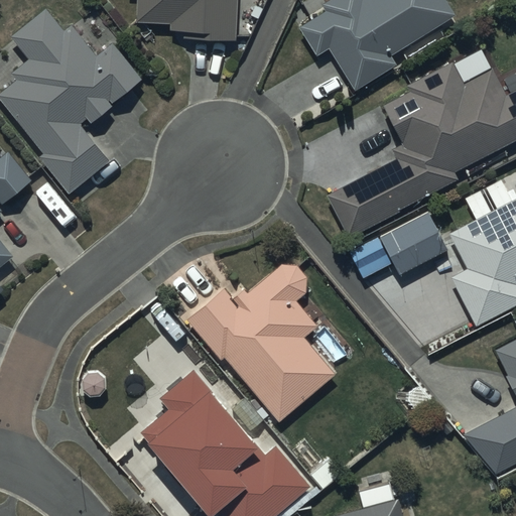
[(234,38),(234,0),(135,0),(135,21),(169,22),(168,29),(184,29),(183,37),(234,38)]
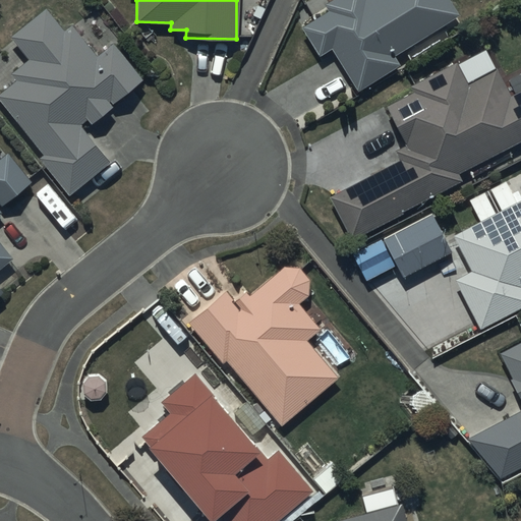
[(458,13),(448,0),(327,0),(324,3),(327,8),(299,26),(319,56),(330,48),(357,90),(398,63),(393,56),(458,13)]
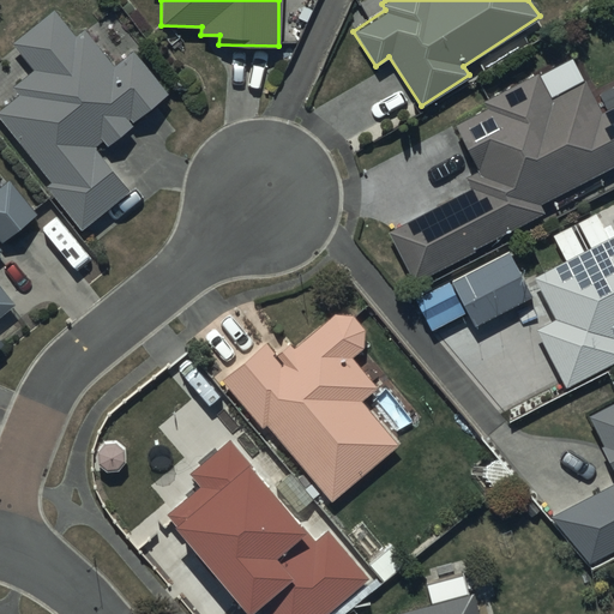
[(19,92),(0,107),(0,116),(52,181),(47,185),(82,229),(131,191),(95,146),(102,140),(107,145),(133,124),(132,121),(169,91),(134,49),(114,66),(84,29),(77,35),(54,7),(12,42),(35,68),(13,85),(19,92)]
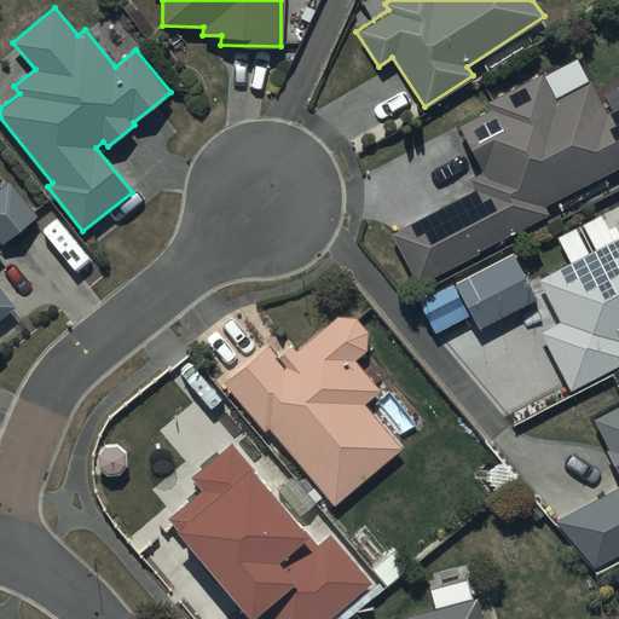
[(544,206),(618,165),(618,105),(606,113),(588,81),(555,99),(539,70),(484,102),(486,106),(455,125),(480,169),(468,177),(475,189),(392,235),(418,282),(548,210),(544,206)]
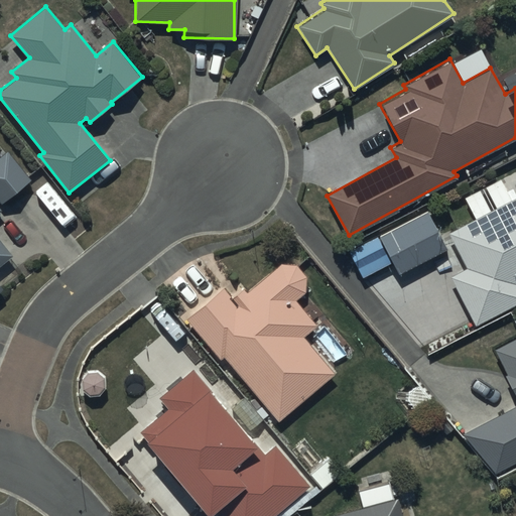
[(0,266),(13,256),(0,238),(0,211),(1,210),(0,208),(0,202),(1,204),(30,179),(8,150),(0,156),(0,266)]
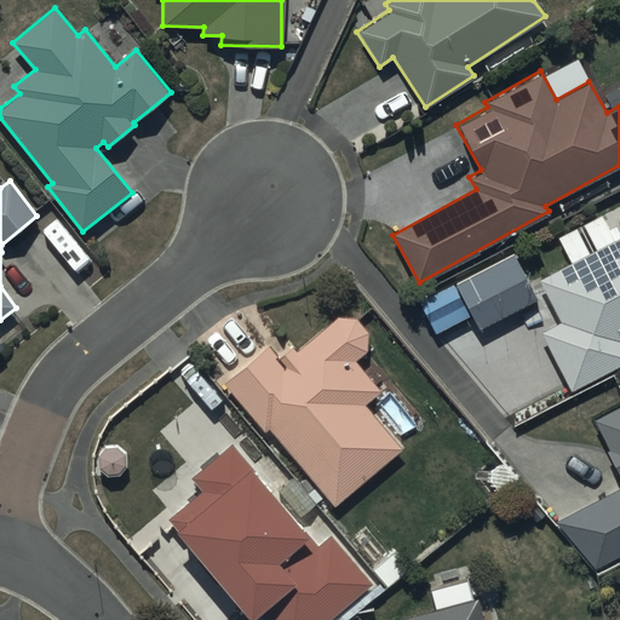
[(619,233),(535,279),(558,321),(538,332),(570,390),(619,363),(619,233)]
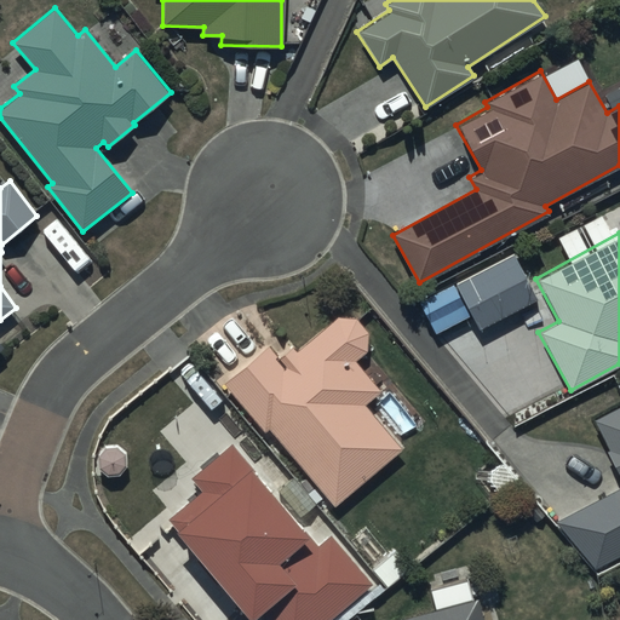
[(267,345),(222,380),(262,431),(267,428),(334,505),(402,447),(363,402),(378,390),(351,360),(362,350),(363,349),(363,348),(365,346),(366,345),(366,343),(366,342),(367,340),(367,338),(367,337),(367,336),(367,333),(366,332),(366,329),(365,328),(365,327),(363,326),(362,325),(361,322),(359,321),(357,320),(356,319),(355,317),(354,317),(352,316),(350,316),(349,315),(346,315),(345,315),(344,315),(342,315),(340,316),(339,316),(337,316),(336,317),(297,349),(292,342),(274,356),(267,345)]
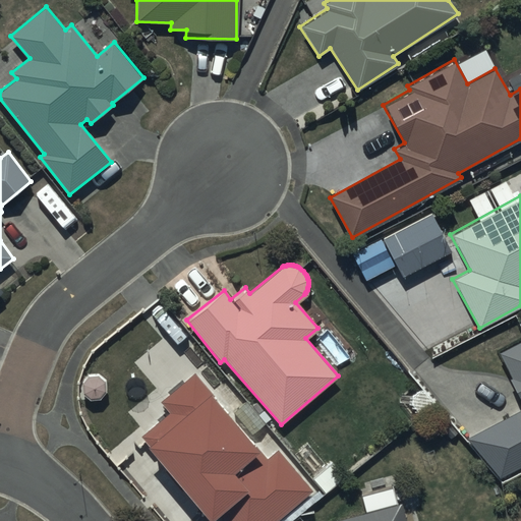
[(520,339),(497,352),(511,378),(508,379),(520,403),(520,402),(520,408),(488,425),(512,469),(520,464),(520,339)]
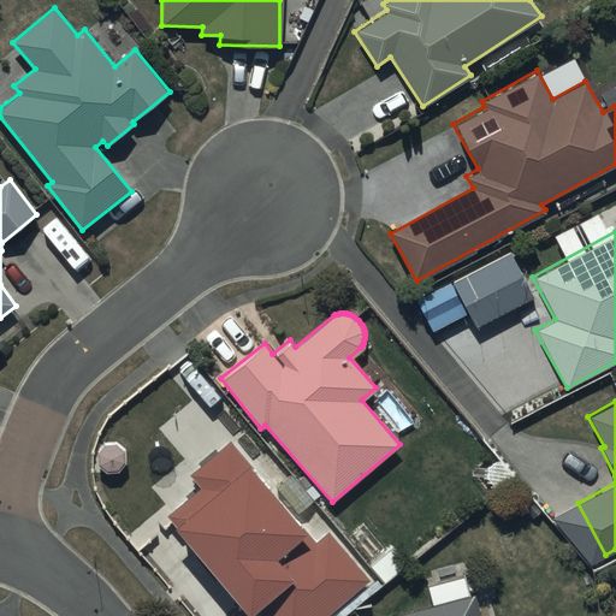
[(326,532),(314,543),(248,468),(252,466),(230,439),(189,474),(200,487),(167,515),(173,522),(171,523),(246,612),(252,606),(260,615),(324,615),(367,580),(326,532)]
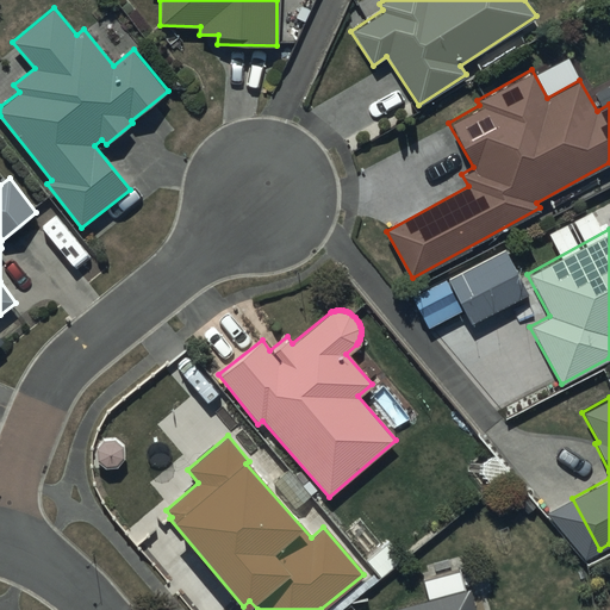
[(474,609),(468,589),(392,609),(474,609)]
